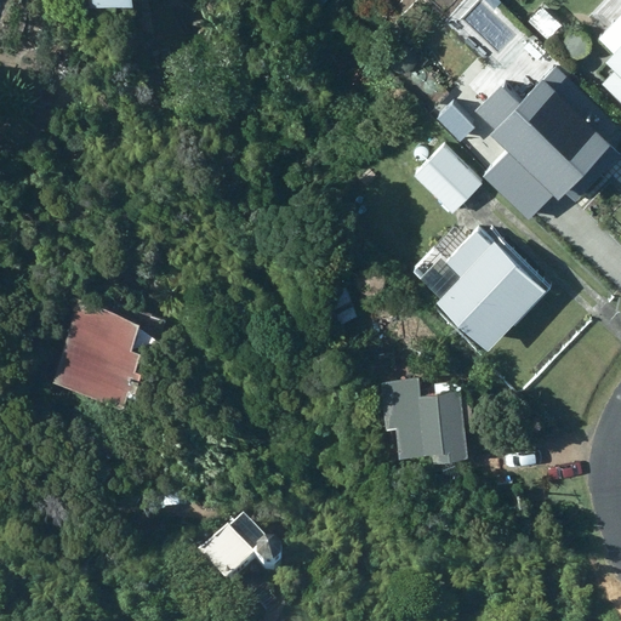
[(603,84),(620,100),(620,41),(608,57),(617,68),(603,84)]
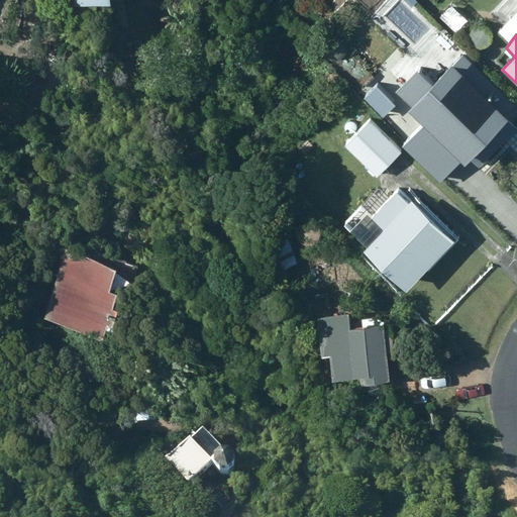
[(419,67),(395,91),(468,160),(472,154),(481,164),(516,125),(516,124),(504,113),(515,102),(463,54),(436,83),(430,77),(419,67)]
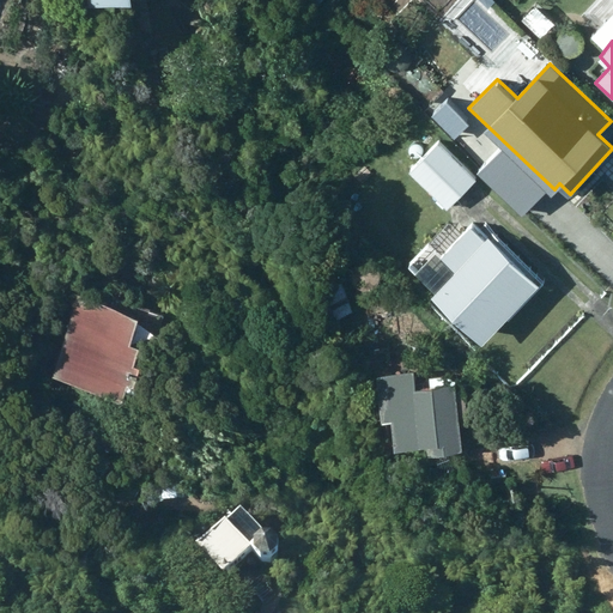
[(475,180),(438,140),(408,169),(445,208),(475,180)]
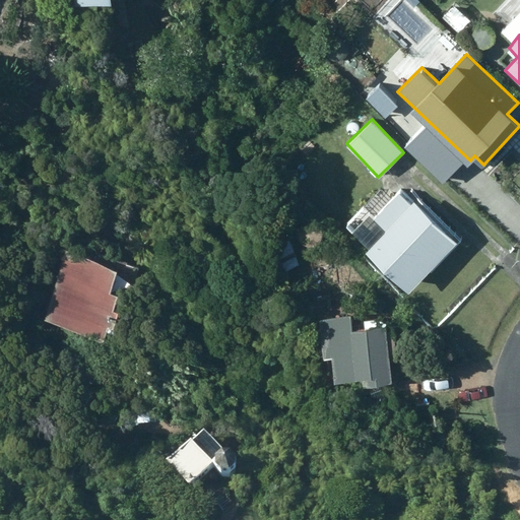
[(367,247),(409,287),(429,268),(457,238),(414,196),(410,201),(399,191),(375,216),(385,228),(367,247)]
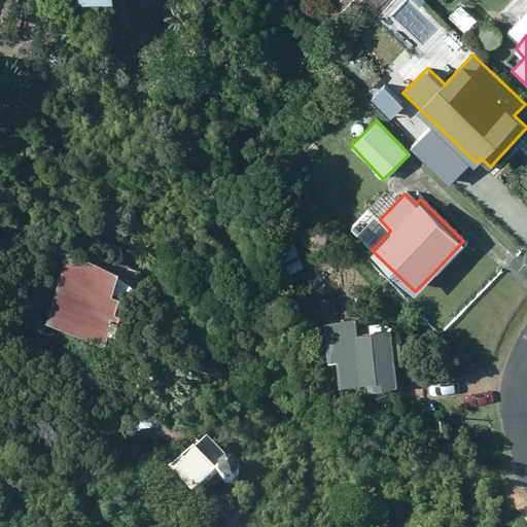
[(302,265),(293,232),(259,241),(270,274),(302,265)]
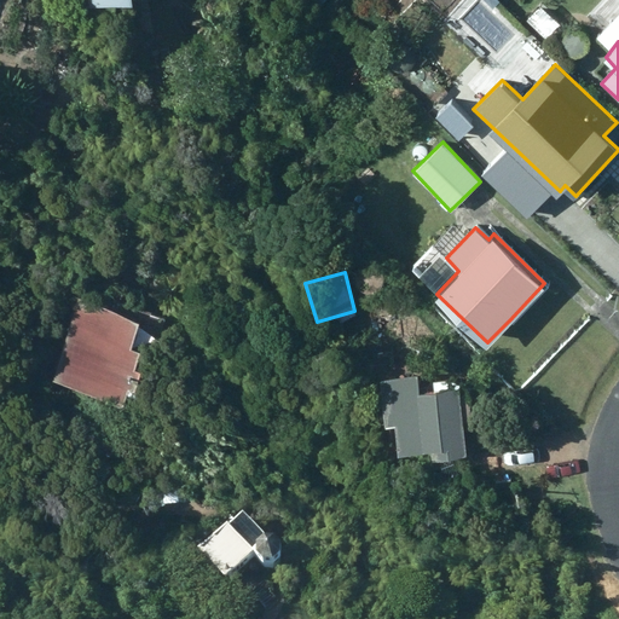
[(84,291),(61,381),(128,398),(133,379),(140,380),(145,357),(140,356),(145,337),(137,335),(144,307),(84,291)]
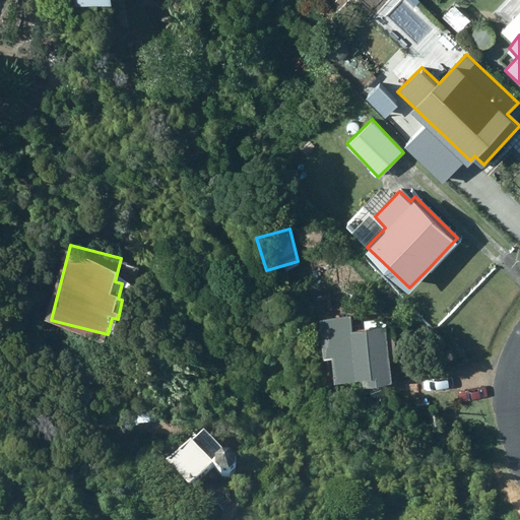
[(389,331),(388,327),(354,330),(353,316),(323,318),(326,354),(335,353),(337,376),(365,374),(366,381),(393,379),(391,354),(398,354),(396,331),(389,331)]
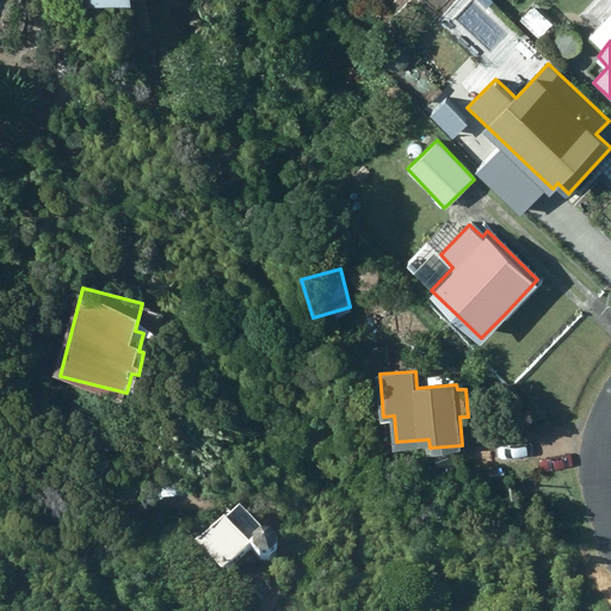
[(193,538),(218,567),(248,543),(255,550),(265,551),(272,544),(273,536),(265,526),(260,526),(236,500),(193,538)]
